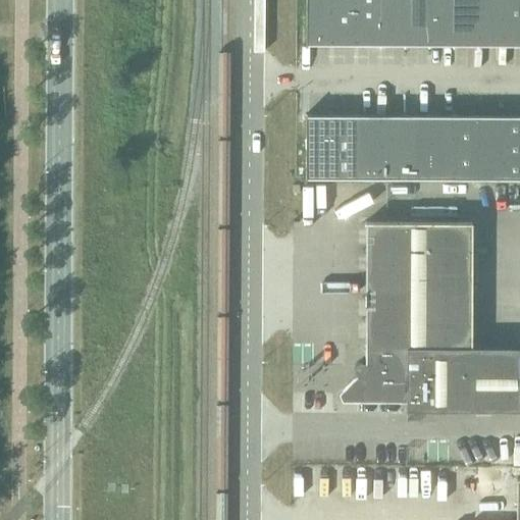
[(331,45),(331,0),(307,0),(307,46),(309,46),(309,45),(331,45)]
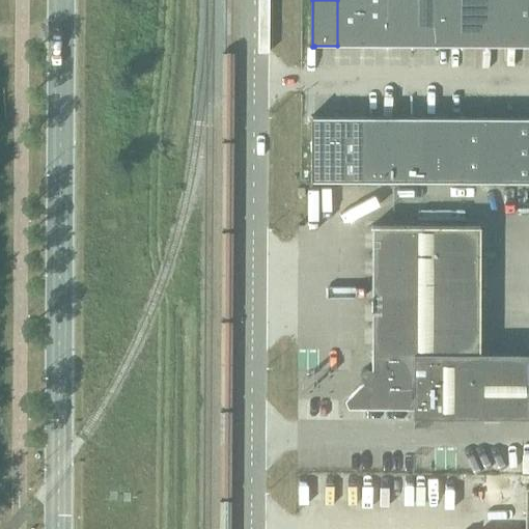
[(363,46),(362,0),(337,0),(337,46),(363,46)]
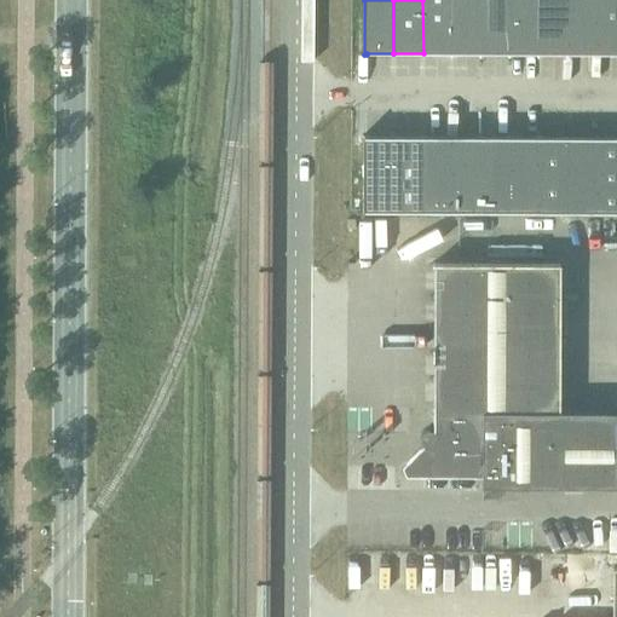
[(453,53),(451,0),(422,0),(424,53),(453,53)]
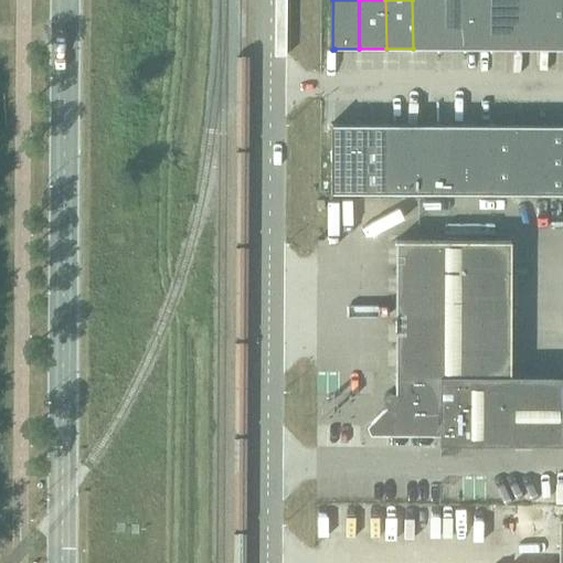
[(439,49),(438,0),(412,0),(413,49),(439,49)]
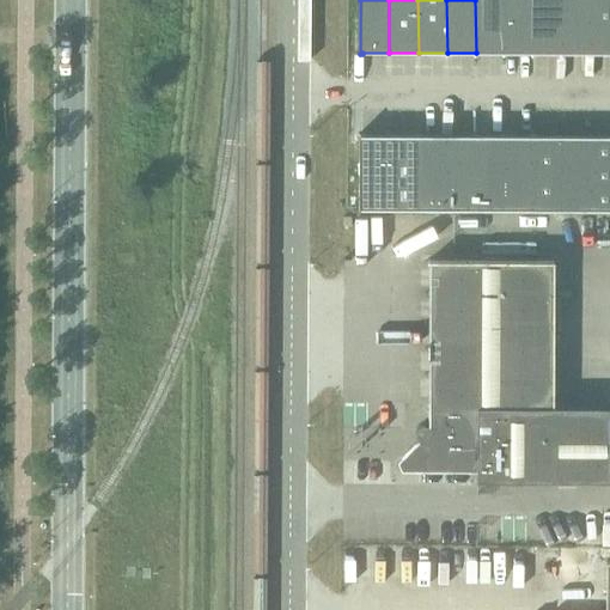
[(505,54),(504,0),(475,0),(476,53),(505,54)]
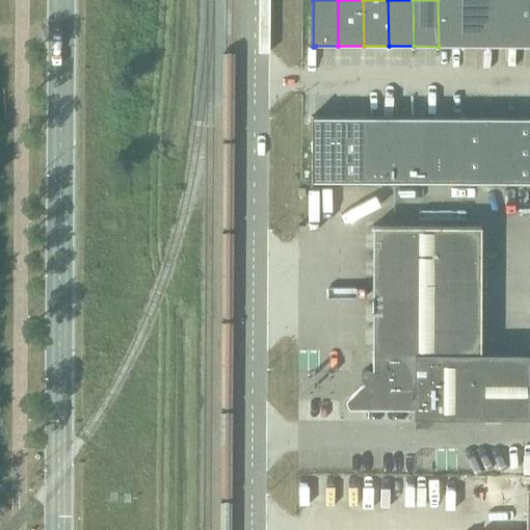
[(464,47),(462,0),(438,0),(439,47),(464,47)]
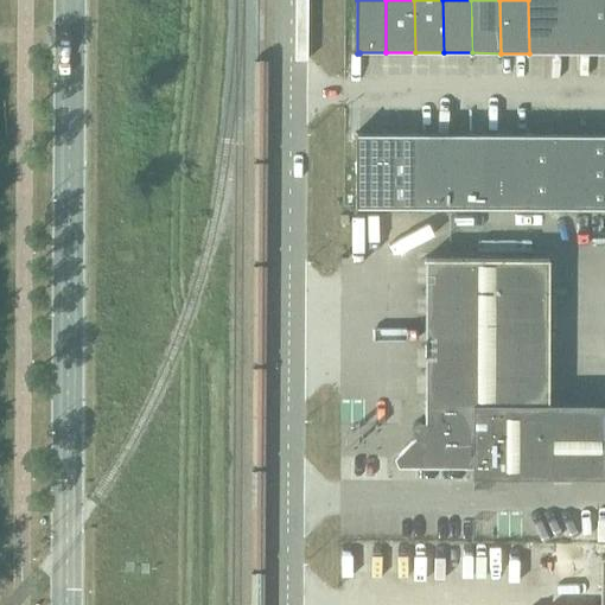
[(558,53),(556,0),(528,0),(529,53),(558,53)]
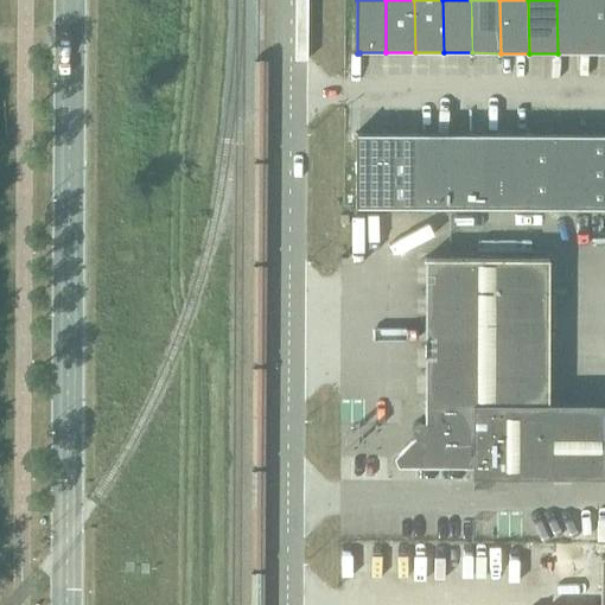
[(586,53),(585,0),(556,0),(558,53),(586,53)]
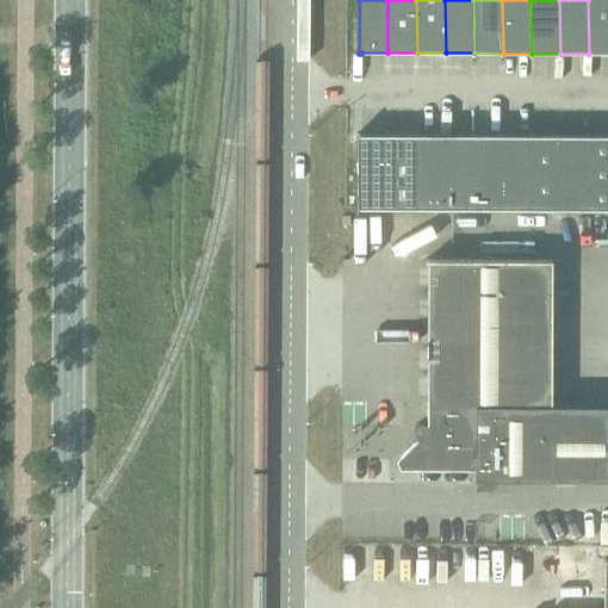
[(607,0),(588,0),(589,54),(607,53),(607,0)]
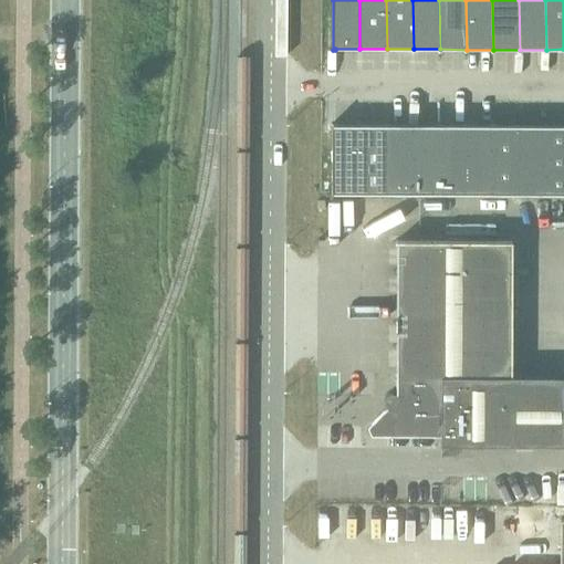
[(359,195),(359,126),(333,126),(333,195),(334,195),(359,195)]
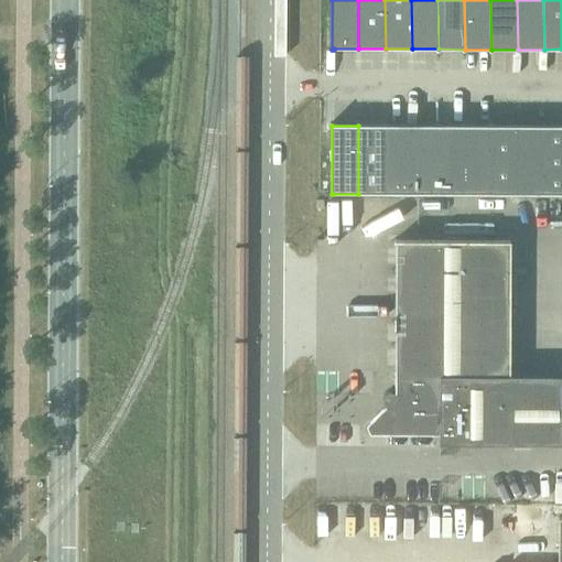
[(385,194),(385,126),(358,126),(358,194),(385,194)]
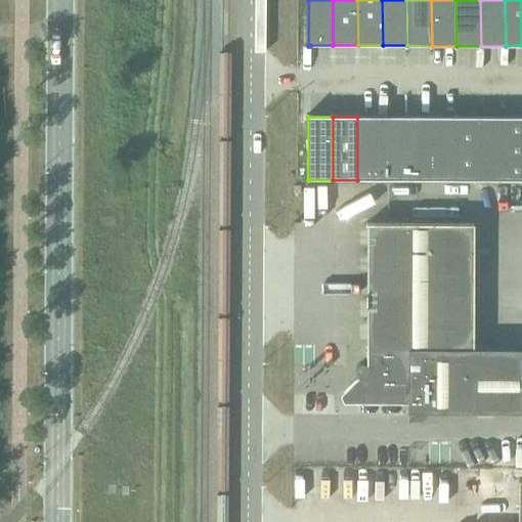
[(382,180),(382,117),(357,117),(357,180),(382,180)]
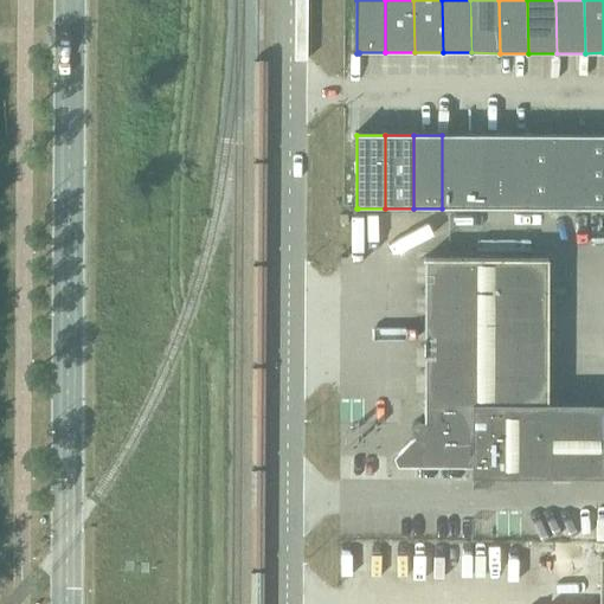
[(470,209),(470,135),(442,135),(442,209),(470,209)]
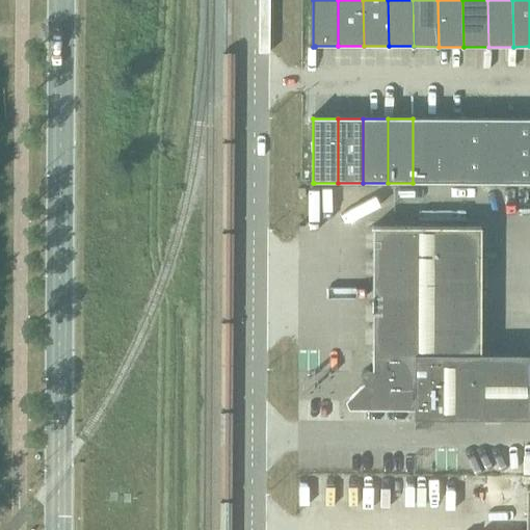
[(438,183),(438,118),(413,118),(413,183),(438,183)]
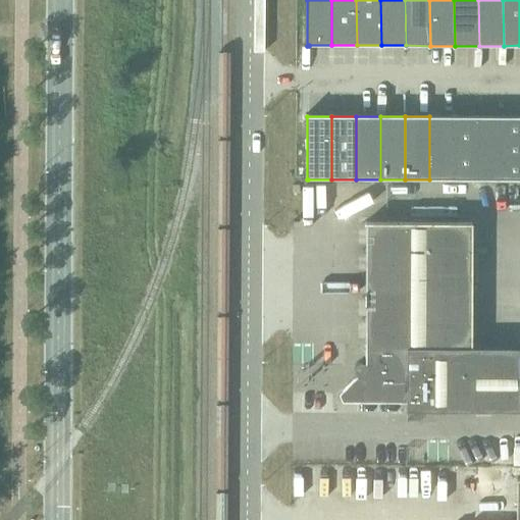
[(454,179),(454,116),(429,116),(429,179),(454,179)]
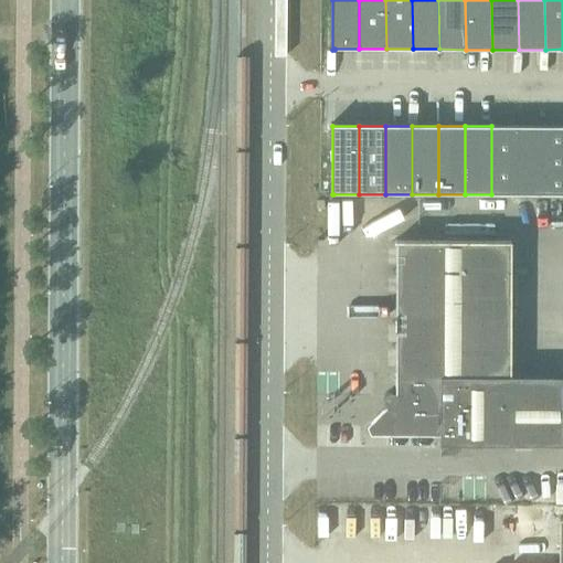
[(518,194),(519,126),(491,126),(491,194),(518,194)]
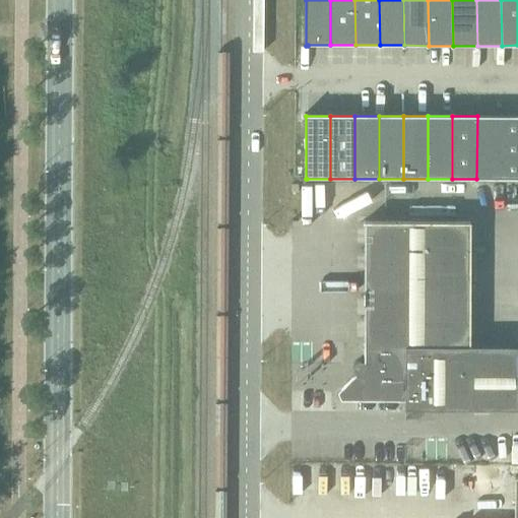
[(501,179),(502,116),(477,116),(476,179),(501,179)]
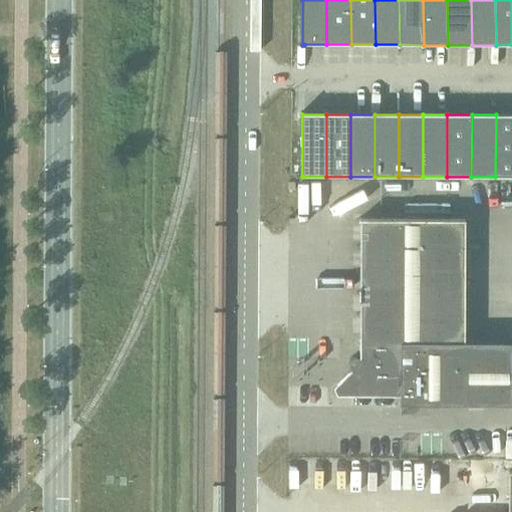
[(511,114),(496,114),(495,177),(511,177),(511,114)]
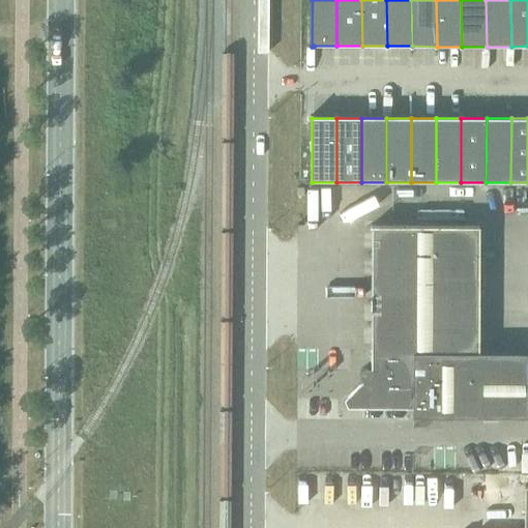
[(480,353),(480,227),(373,227),(372,368),(369,368),(367,368),(364,369),(363,370),(362,371),(361,372),(360,373),(360,375),(360,377),(360,379),(361,381),(362,382),(364,383),(365,384),(349,400),(351,404),(413,404),(413,417),(527,418),(527,354),(480,353)]
